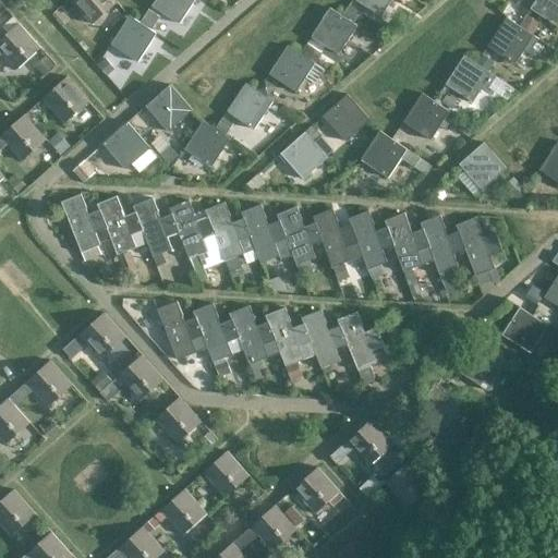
[(67,15),(77,4),(95,24),(120,2),(117,0),(70,0),(61,9),(67,15)]
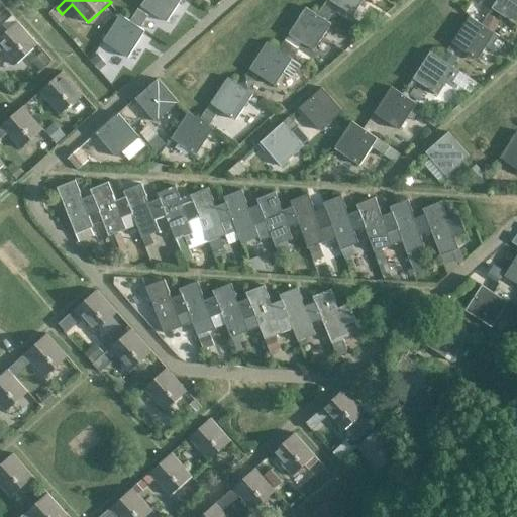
[(169,22),(182,0),(146,0),(143,6),(169,22)]
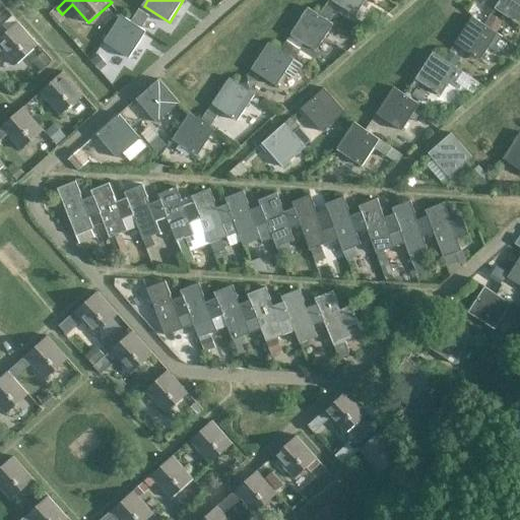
[(332,0),(356,15),(367,0),(332,0)]
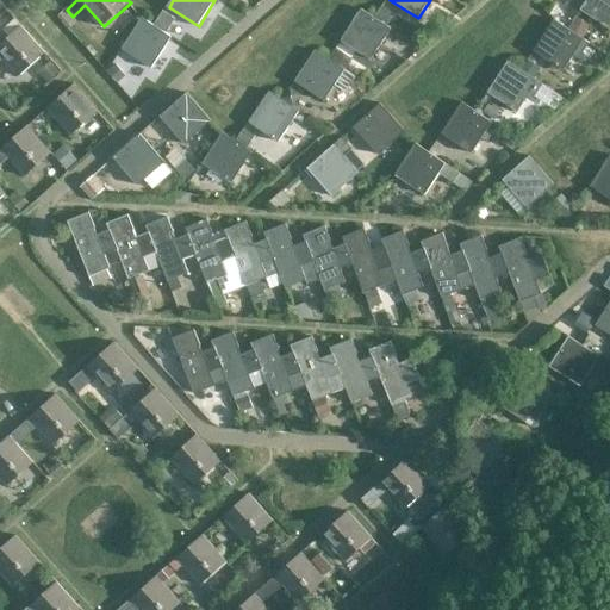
[(609,27),(609,0),(587,0),(582,10),(609,27)]
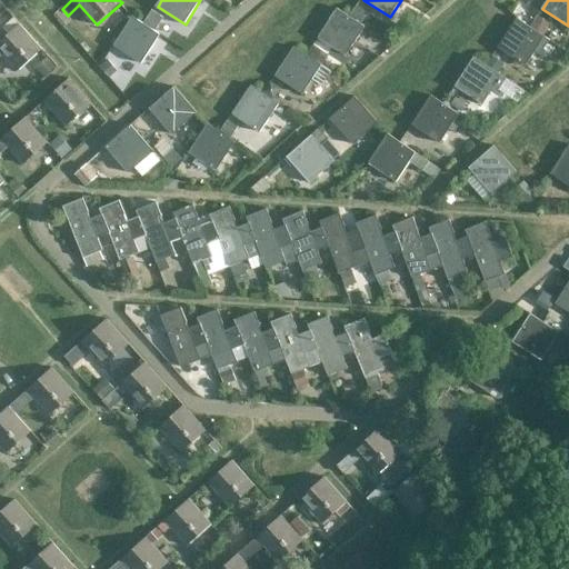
[(155,29),(162,17),(151,9),(143,21),(155,29)]
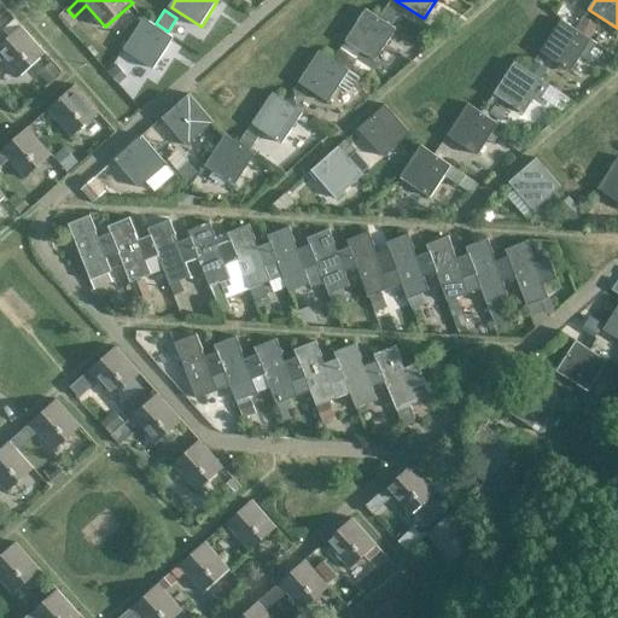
[(377,60),(397,29),(368,10),(348,41),(377,60)]
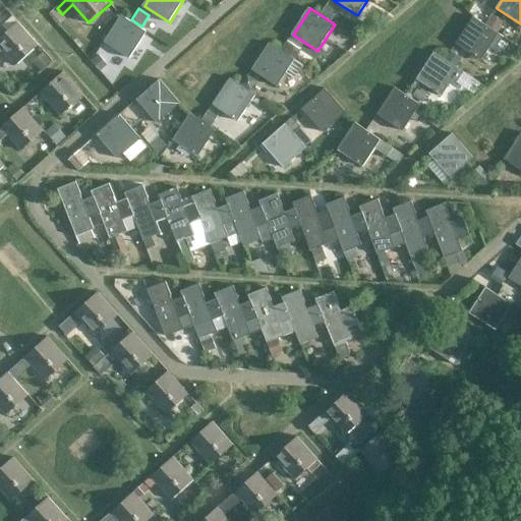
[(490,13),(484,23),(496,31),(503,21),(490,13)]
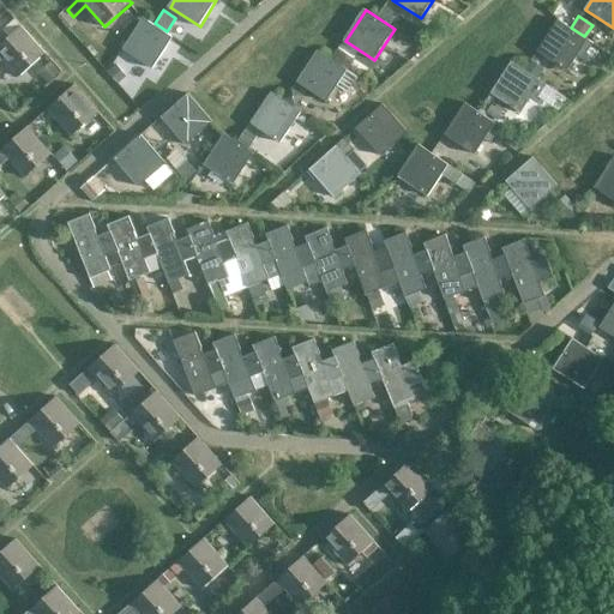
[(155,68),(175,37),(145,18),(125,49),(155,68)]
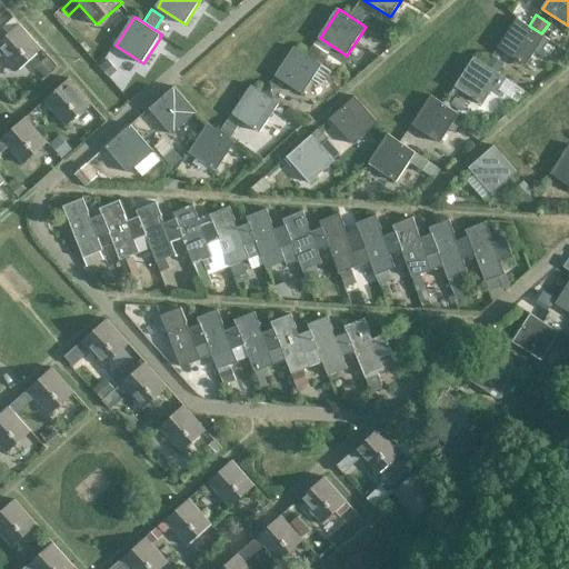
[(527,66),(546,37),(518,19),(499,47),(527,66)]
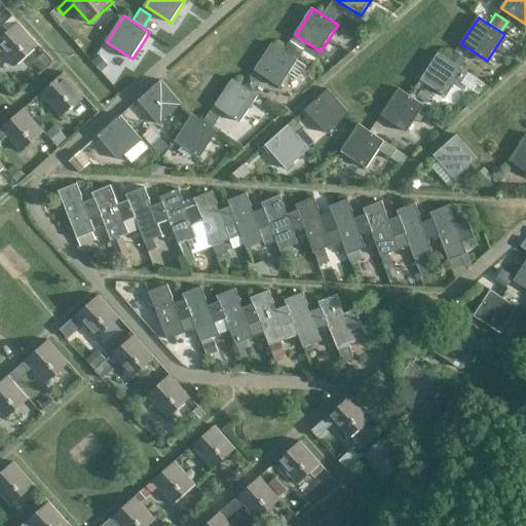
[(0,51),(4,48),(19,65),(41,45),(21,22),(0,39),(0,51)]
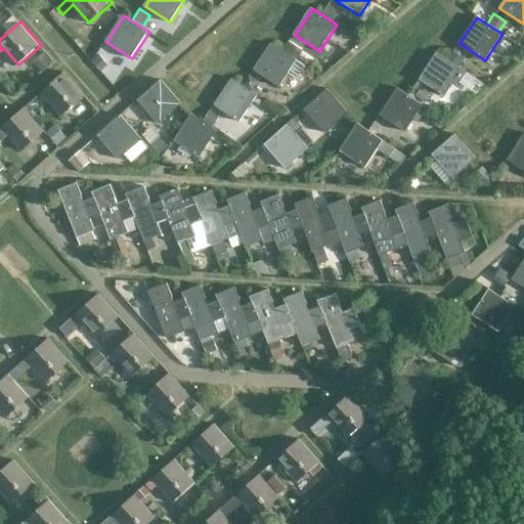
[(273,43),(255,71),(280,87),(289,74),(297,79),(306,64),(273,43)]
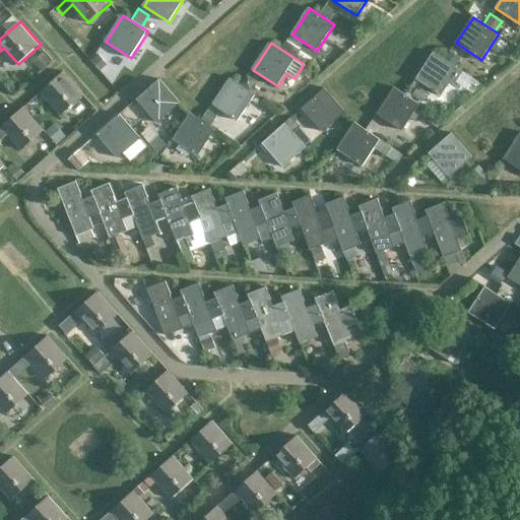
[(436,51),(417,77),(443,94),(452,81),(456,84),(465,71),(461,68),(436,51)]
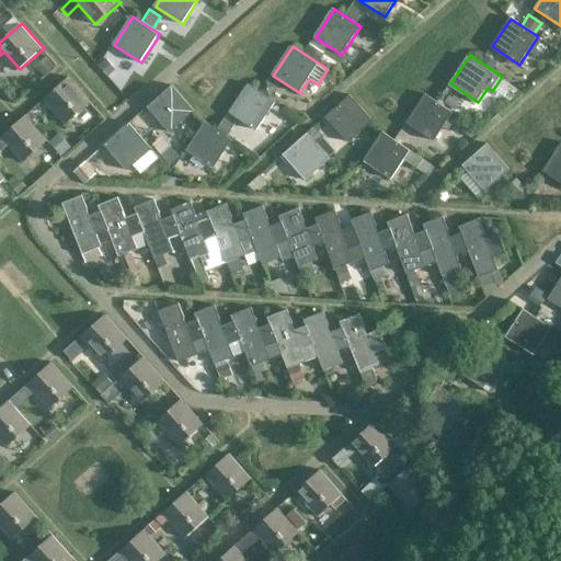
[(67,123),(91,102),(70,78),(46,99),(67,123)]
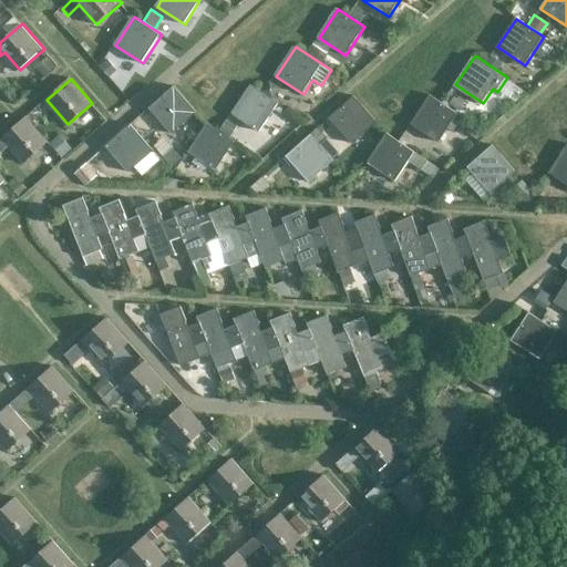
[(260,132),(280,102),(253,84),(234,114),(260,132)]
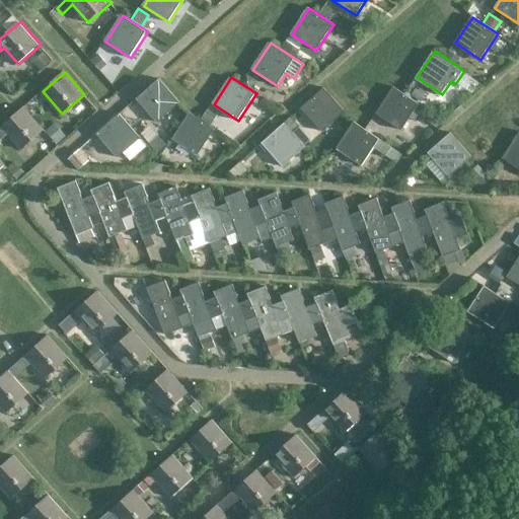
[(160,78),(136,100),(157,124),(181,101),(160,78)]
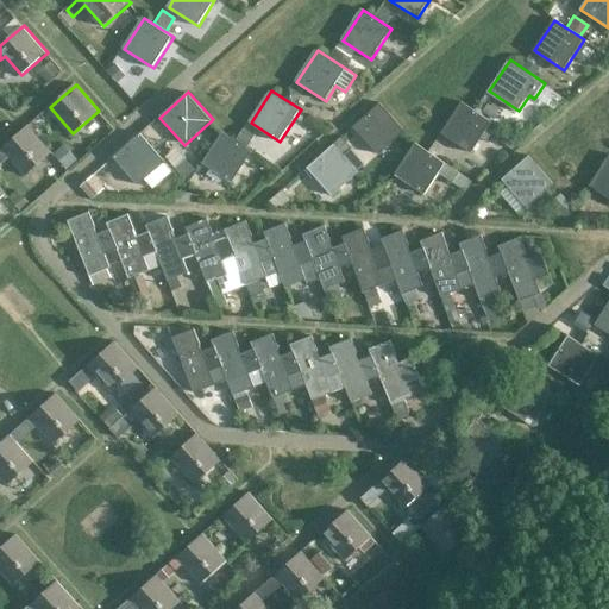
[(464,101),(443,133),(472,154),(481,140),(485,143),(491,133),(487,131),(494,121),(464,101)]
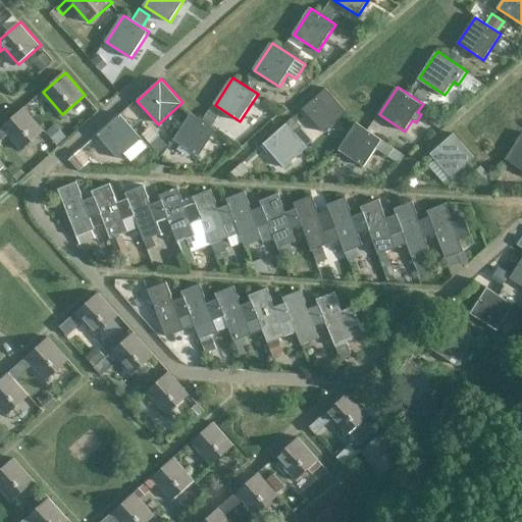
[(325,133),(349,112),(327,88),(304,108),(325,133)]
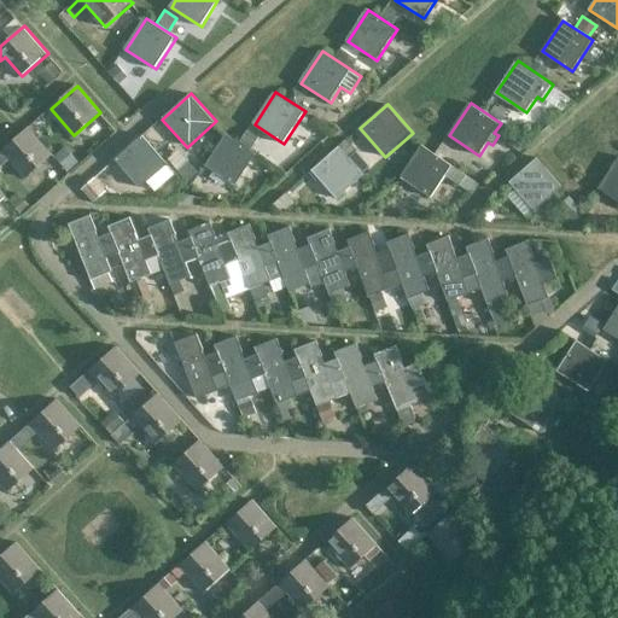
[(0,167),(10,157),(28,176),(53,153),(29,127),(0,153),(0,167)]
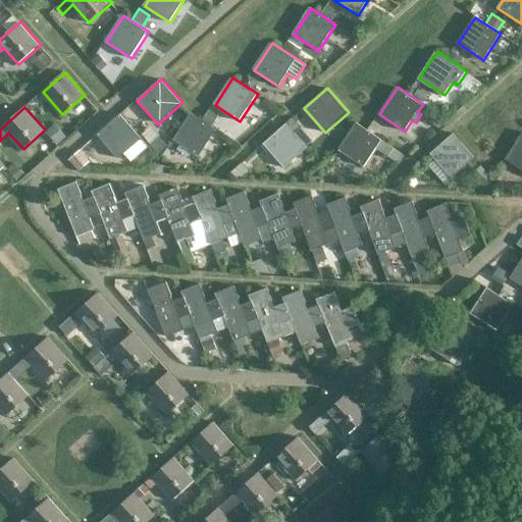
[(201,157),(217,129),(193,114),(175,141),(201,157)]
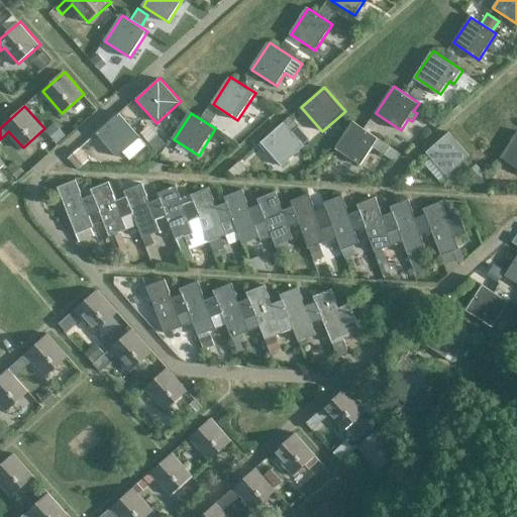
[(119,114),(98,133),(118,157),(122,152),(129,160),(145,145),(138,138),(139,137),(119,114)]
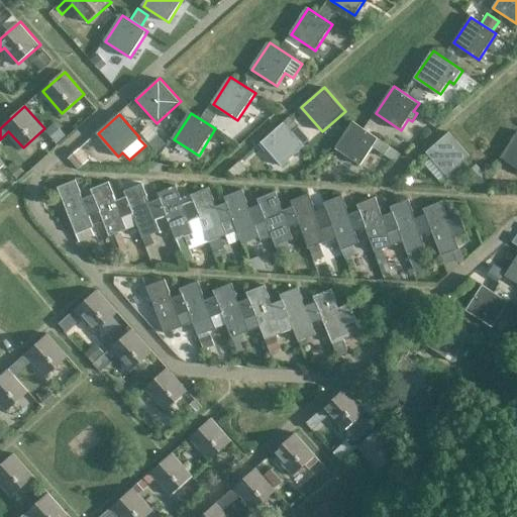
[(307,145),(293,130),(298,126),(290,117),(262,142),(283,167),(307,145)]
